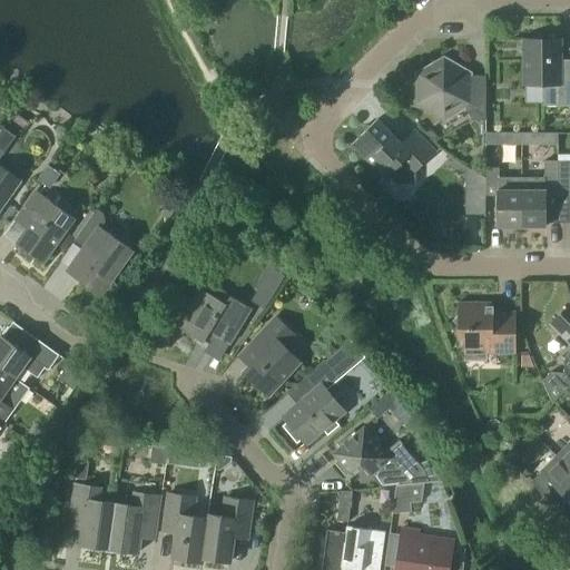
[(569,107),(569,60),(560,61),(560,40),(523,40),(523,86),(543,86),(543,107),(569,107)]
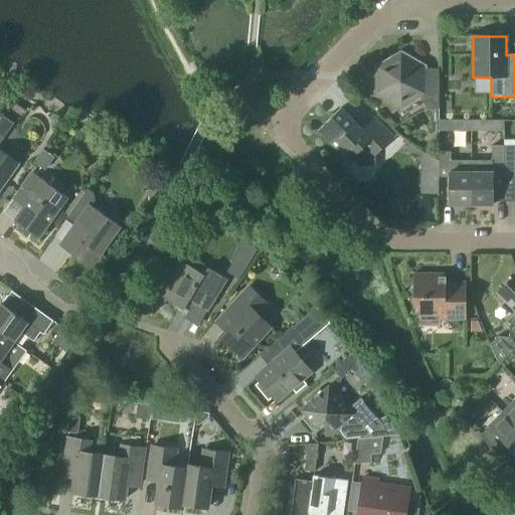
[(438,110),(439,69),(423,69),(423,67),(400,53),(376,67),(376,95),(400,109),(419,98),(425,110),(438,110)]
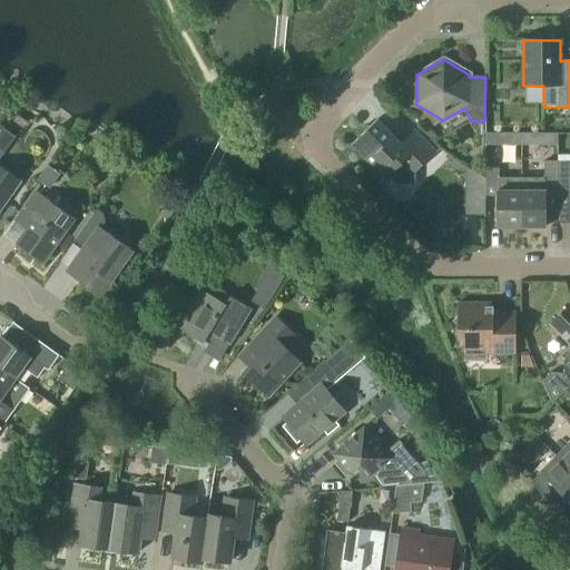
[(401,144),(376,120),(351,146),(385,180),(389,177),(396,185),(415,185),(415,173),(435,153),(413,131),(401,144)]
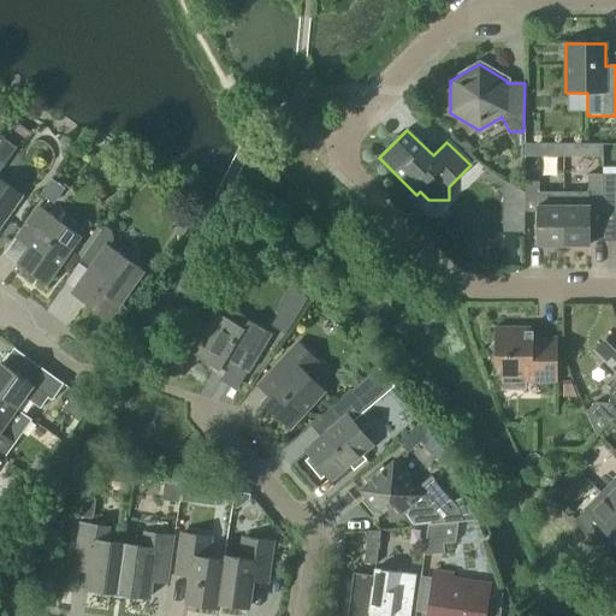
[(0,181),(0,170),(17,148),(3,138),(0,141),(0,227),(22,197),(0,181)]
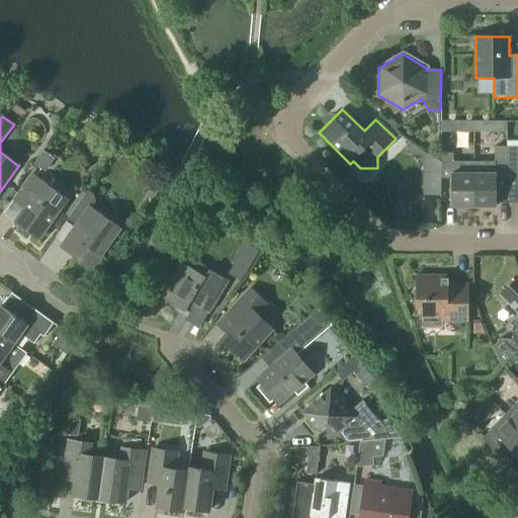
[(457,133),(457,121),(441,121),(441,133),(457,133)]
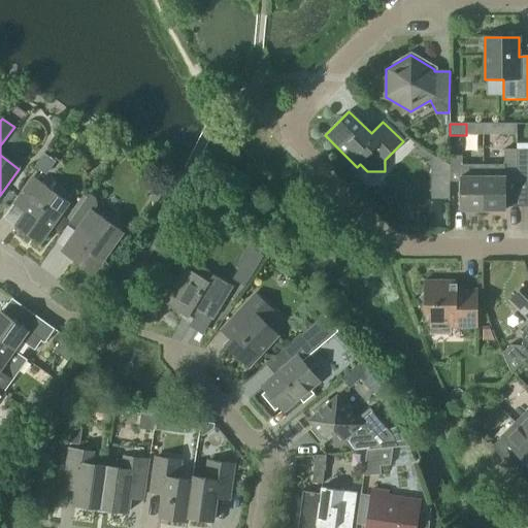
[(499,135),(499,124),(483,124),(483,135),(499,135)]
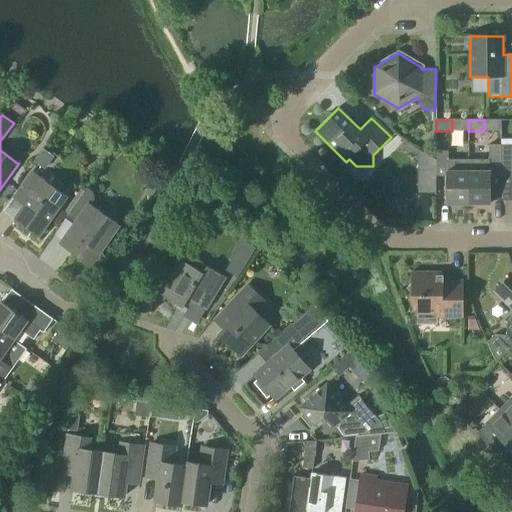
[(501,177),(501,145),(489,145),(489,160),(468,160),(468,205),(490,205),(490,201),(501,201),(501,177)]
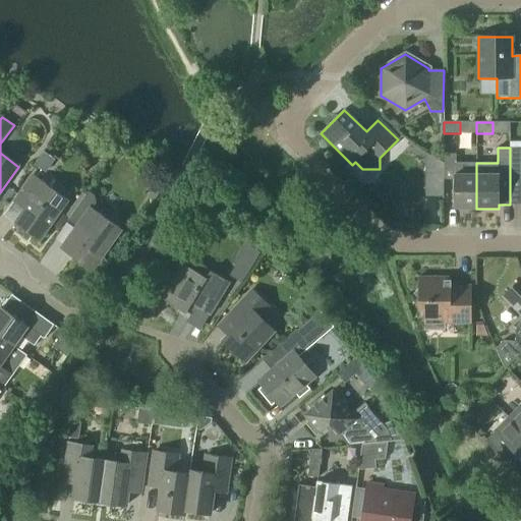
[(520,148),(510,148),(510,180),(510,205),(520,205),(520,148)]
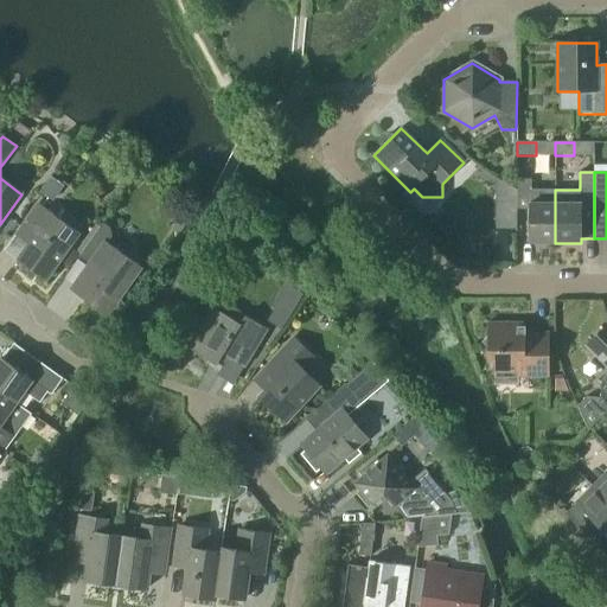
[(517,202),(517,191),(496,177),(496,200),(517,202)]
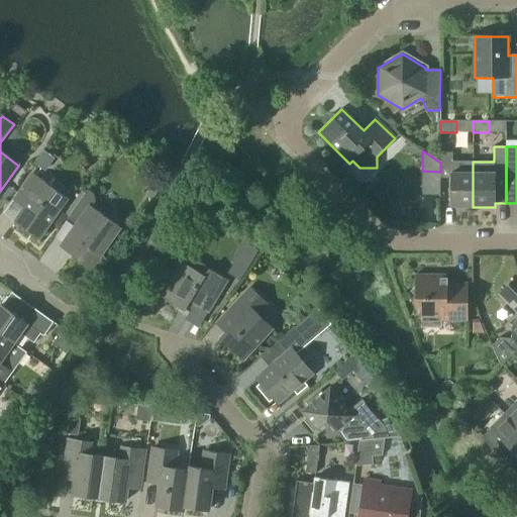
[(473,207),(473,162),(452,161),(452,152),(440,152),(440,163),(440,172),(440,179),(450,179),(450,207),(473,207)]
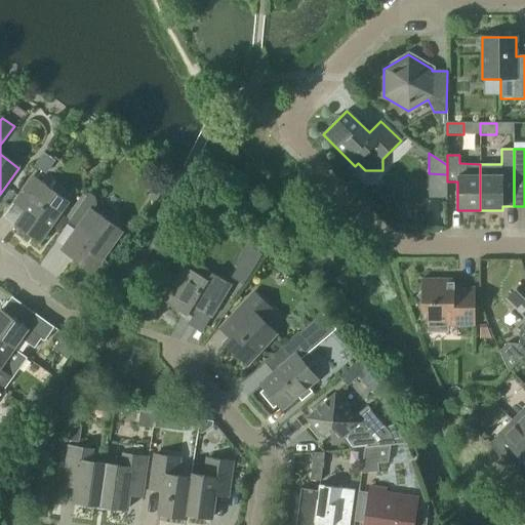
[(39,242),(67,203),(32,177),(16,198),(29,207),(15,226),(39,242)]
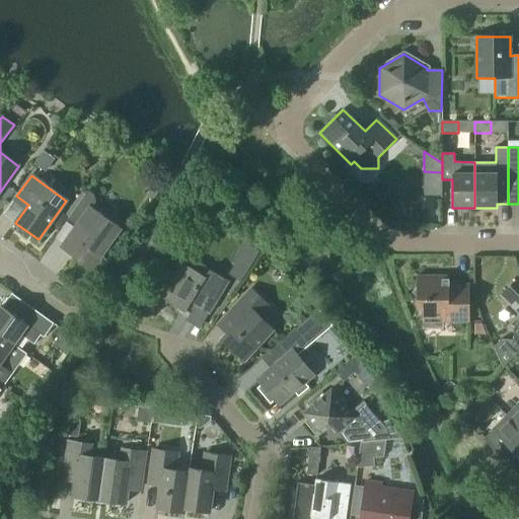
[(103,220),(90,211),(94,204),(93,196),(87,192),(67,220),(78,227),(64,247),(90,266),(117,230),(119,227),(105,217),(103,220)]
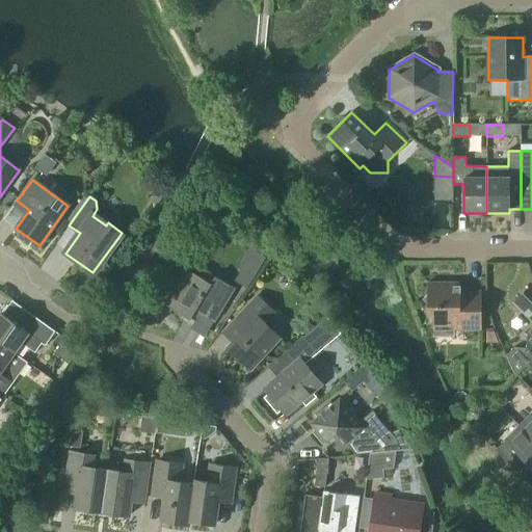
[(245,288),(254,275),(241,268),(241,269),(234,281),(245,288)]
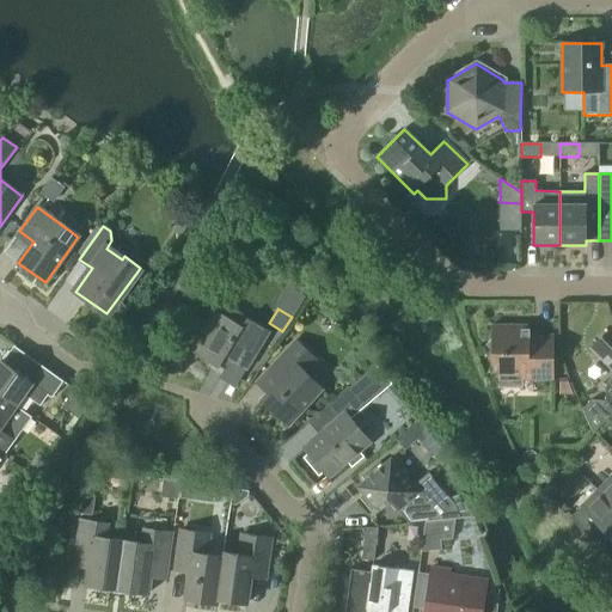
[(248,367),(268,332),(232,311),(210,316),(189,352),(216,368),(222,359),(230,356),(248,367)]
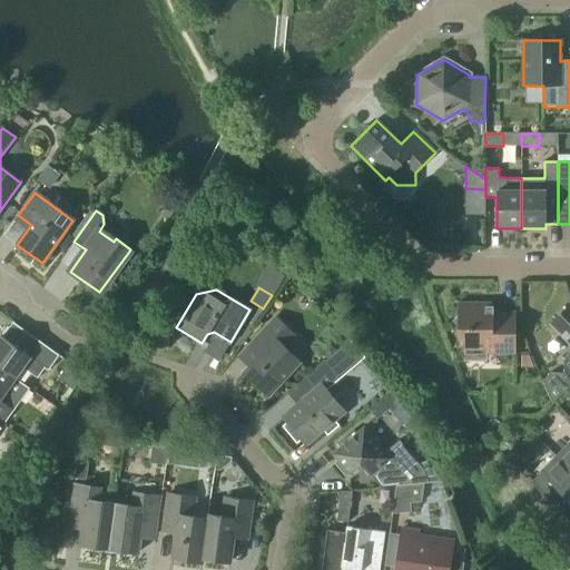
[(516,355),(516,313),(492,313),(492,304),(458,303),(458,336),(464,336),(464,349),(485,349),(485,354),(516,355)]
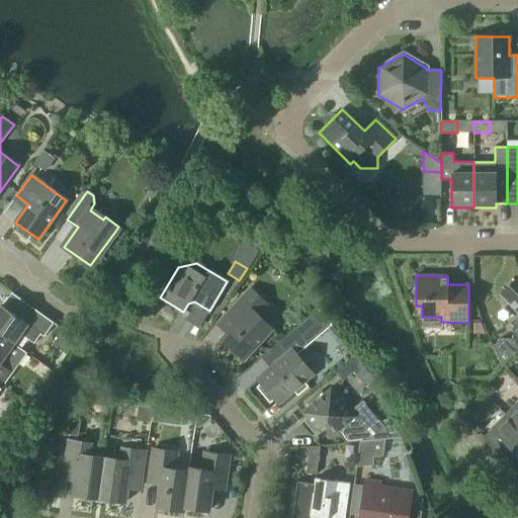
[(517,352),(517,350),(517,276),(500,295),(517,313),(517,319),(513,325),(512,339),(501,339),(493,346),(502,367),(517,352)]
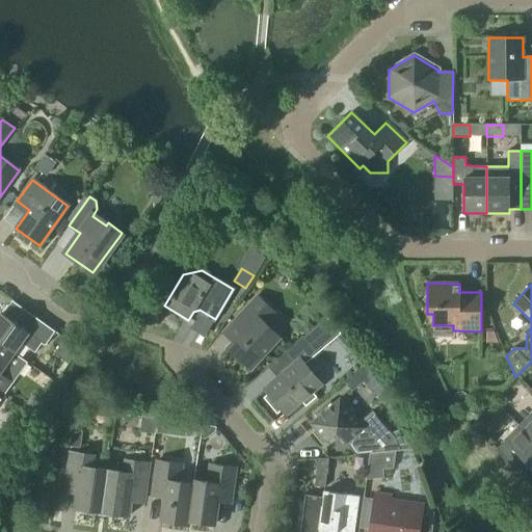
[(249,369),(278,338),(265,325),(274,315),(257,297),(222,334),(233,343),(228,349),(249,369)]
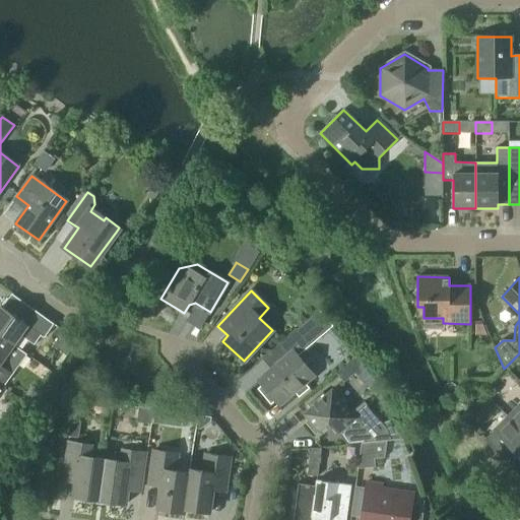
[(0,307),(0,337),(25,355),(26,354),(14,345),(21,336),(34,345),(40,335),(44,338),(54,325),(11,295),(2,308),(0,307)]
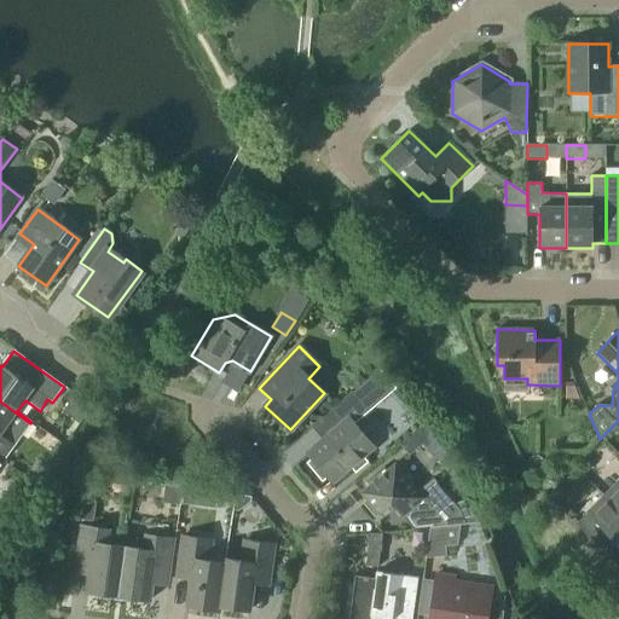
[(566,382),(566,400),(579,400),(573,382),(566,382)]
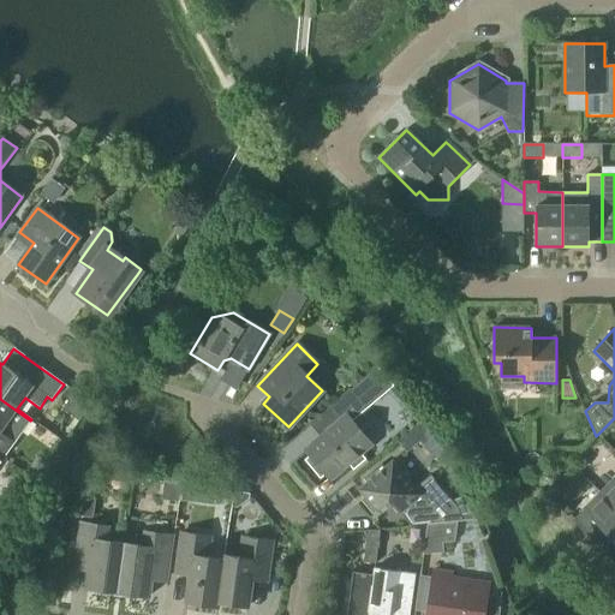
[(329,481),(370,446),(351,422),(365,410),(350,390),(309,425),(318,436),(303,451),(329,481)]
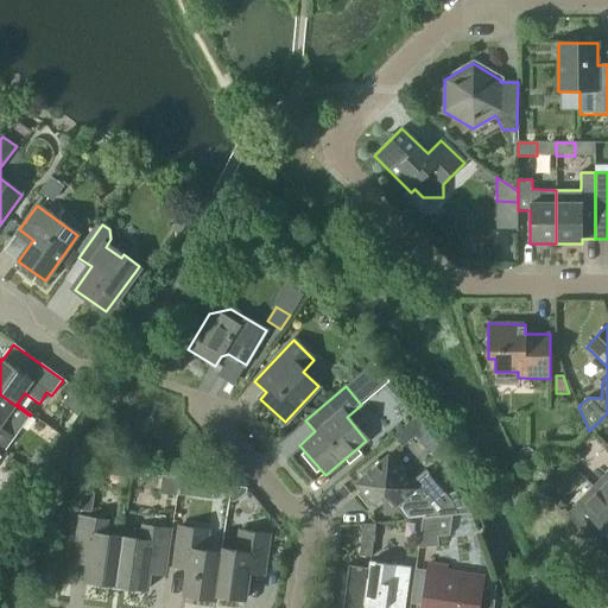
[(23,426),(30,416),(0,394),(0,445),(6,450),(23,426)]
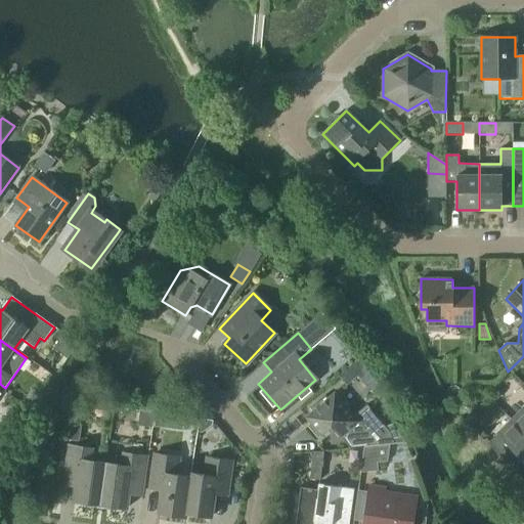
[(390,444),(406,443),(398,421),(385,426),(366,404),(353,417),(334,393),(326,398),(324,396),(309,408),(311,411),(304,418),(310,424),(307,427),(317,438),(331,428),(340,438),(349,448),(362,447),(390,444)]
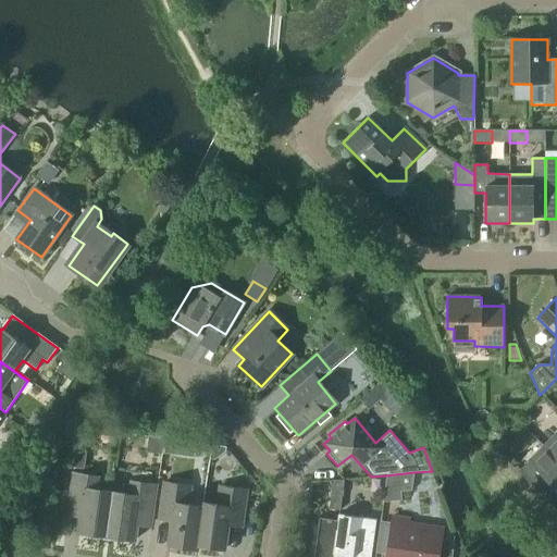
[(556,433),(544,446),(556,459),(556,433)]
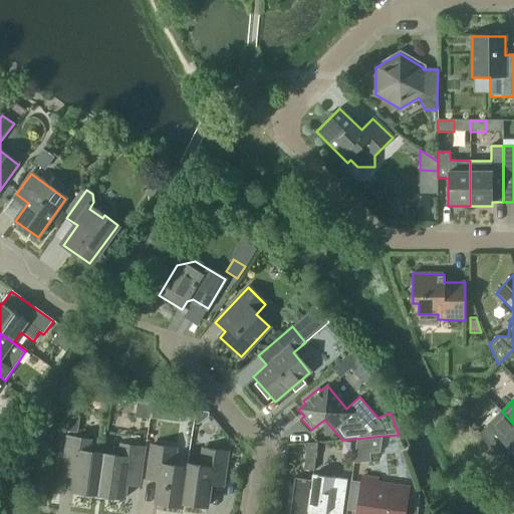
[(513,424),(502,412),(478,436),(509,467),(513,462),(513,424)]
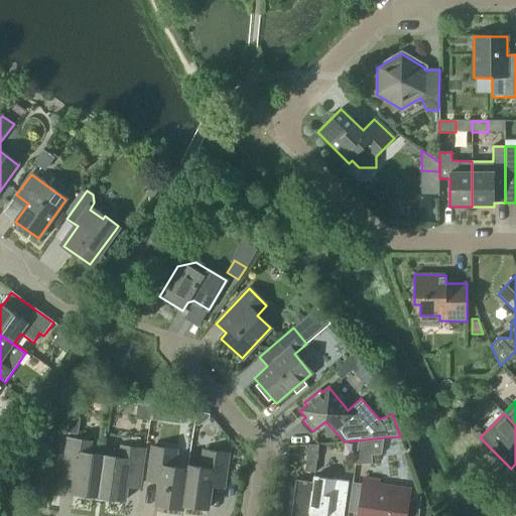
[(381,457),(384,437),(357,440),(358,440),(354,467),(372,465),(371,458),(381,457)]
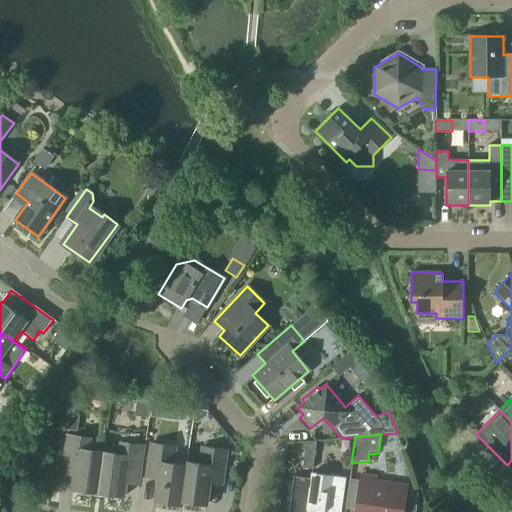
[(102,453),(87,451),(88,439),(65,436),(59,474),(73,476),(71,490),(96,494),(102,453)]
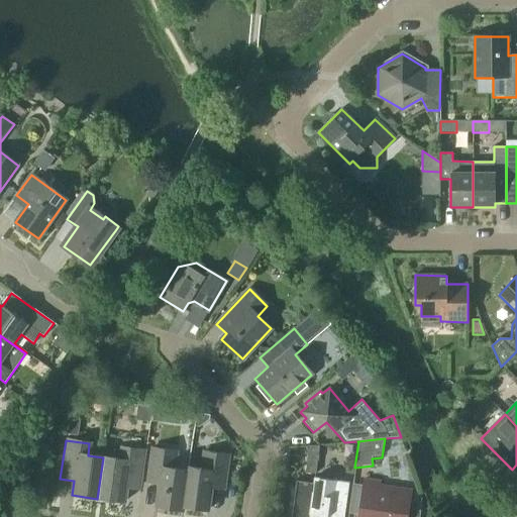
[(318,461),(318,456),(317,456),(319,446),(308,446),(305,473),(315,475),(317,461),(318,461)]
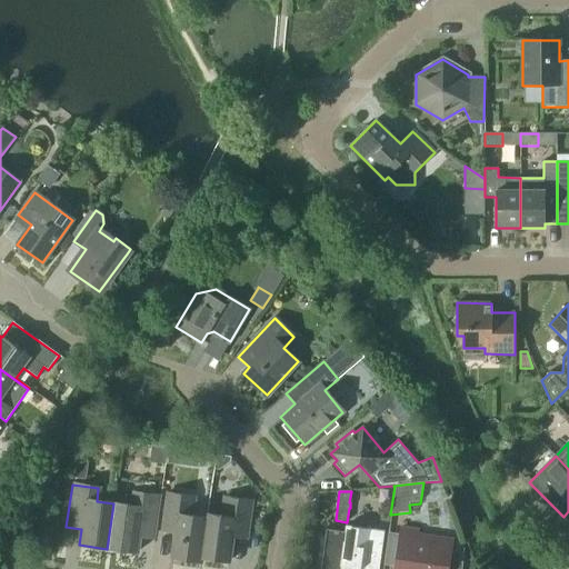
[(113,503),(107,549),(136,553),(138,537),(152,539),(159,497),(132,492),(131,506),(113,503)]
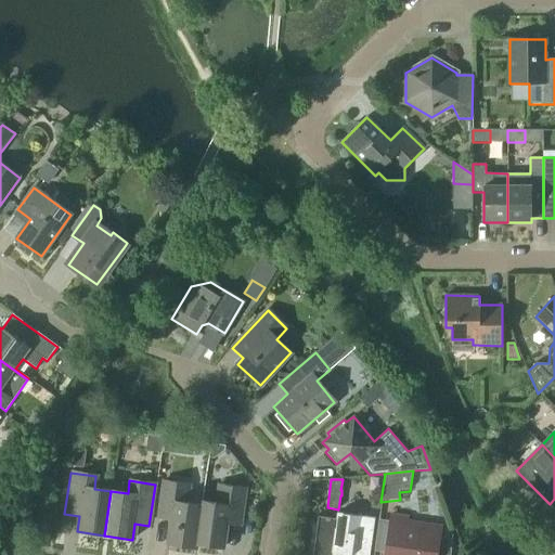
[(199,505),(185,503),(189,485),(163,481),(157,518),(170,520),(167,544),(195,549),(195,544),(199,505)]
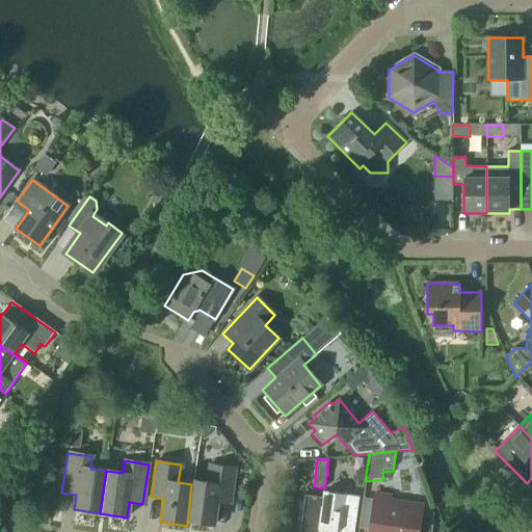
[(187,522),(213,526),(216,503),(229,504),(234,469),(209,464),(207,482),(191,480),(191,484),(187,522)]
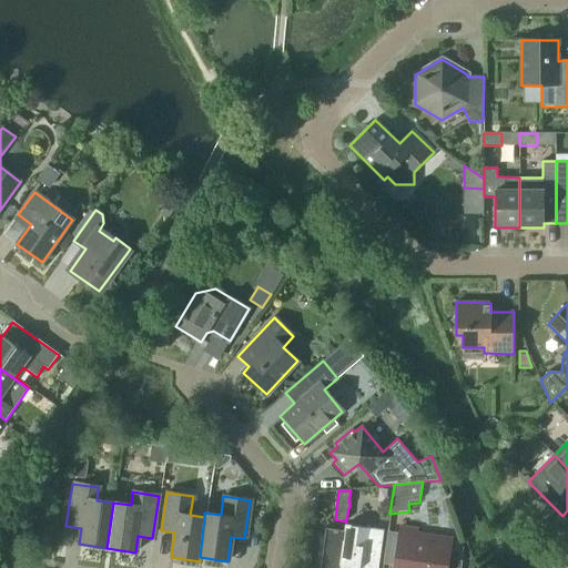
[(377,564),(383,531),(345,526),(344,531),(325,529),(318,567),(362,567),(364,561),(377,564)]
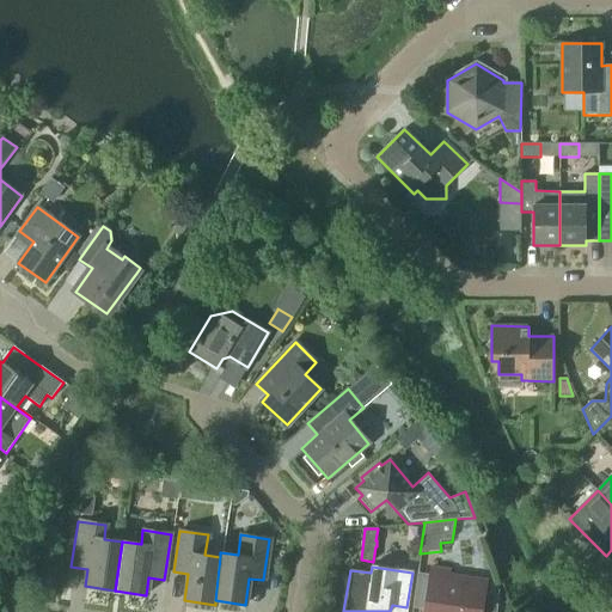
[(496,611),(499,604),(483,603),(487,579),(450,573),(450,570),(432,568),(424,611),(496,611)]
